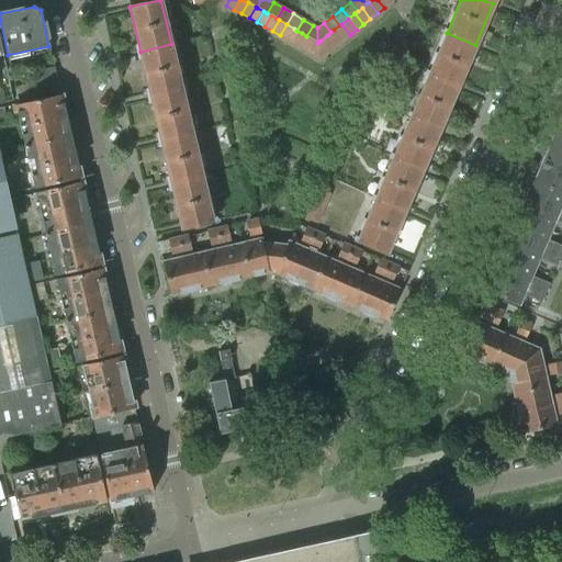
[(288,40),(294,29),(287,24),(280,35),(288,40)]
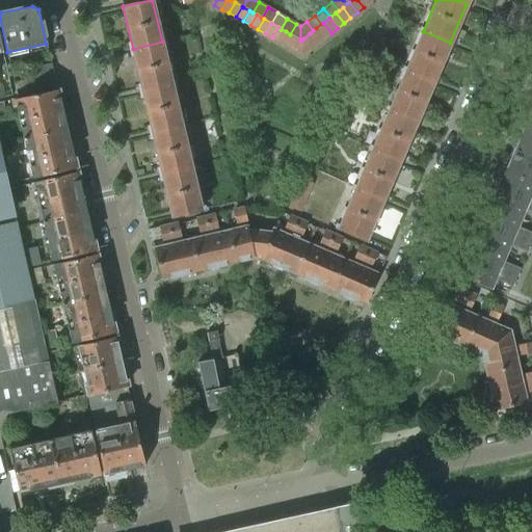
[(331,33),(323,23),(321,24),(316,28),(325,38),(331,33)]
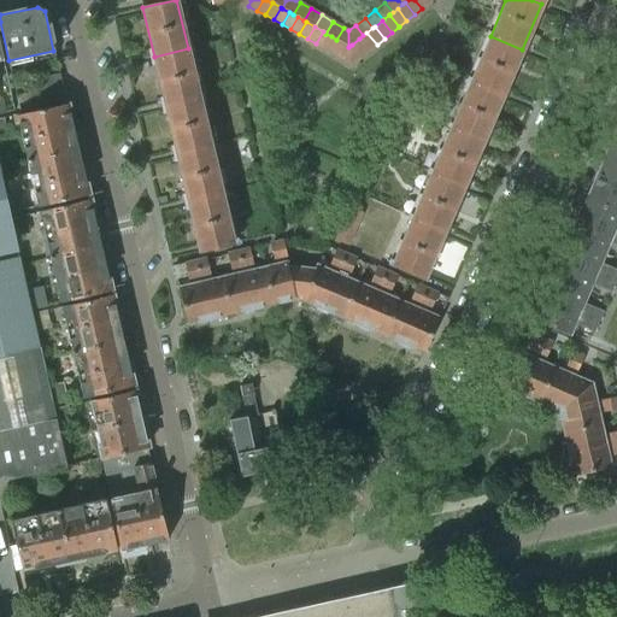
[(348,30),(344,28),(336,40),(339,41),(347,46),(348,47),(348,30)]
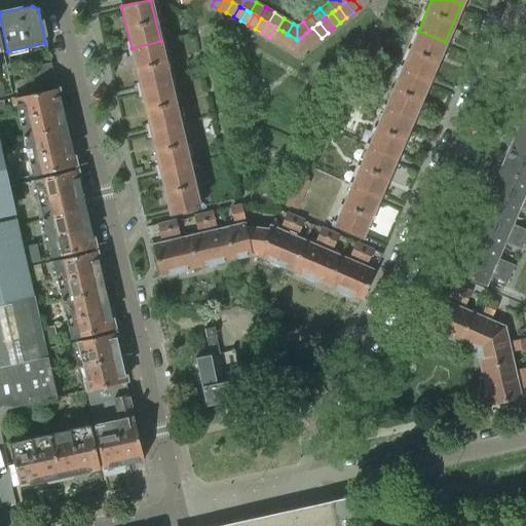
[(269,37),(276,41),(283,31),(277,29),(275,27),(269,37)]
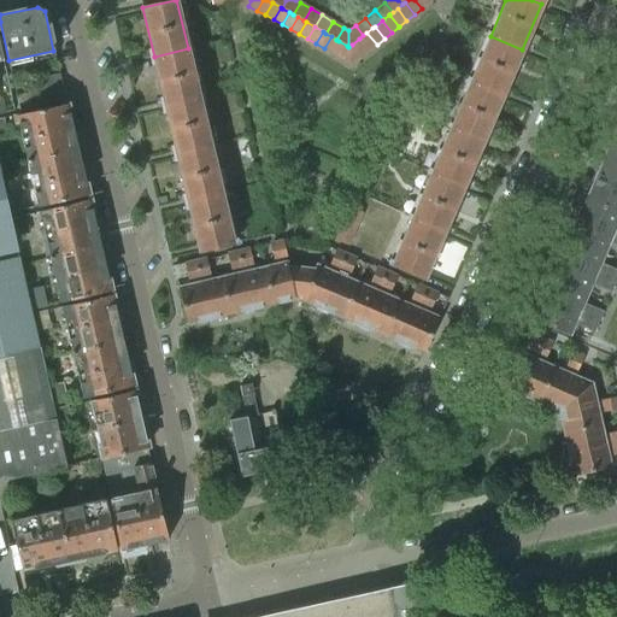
[(366,33),(363,35),(359,39),(369,51),(377,45),(366,33)]
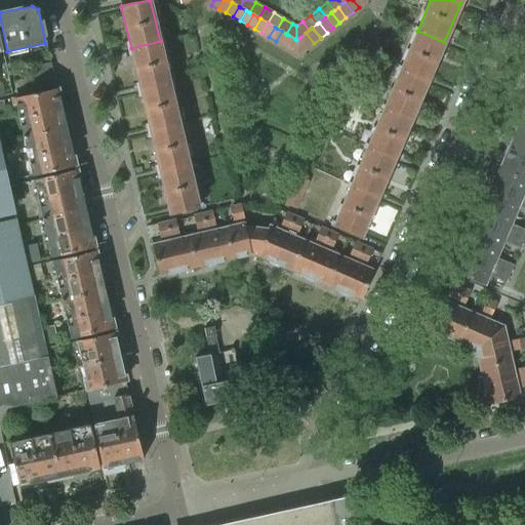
[(288,35),(286,34),(282,31),(276,41),(283,45),(288,35)]
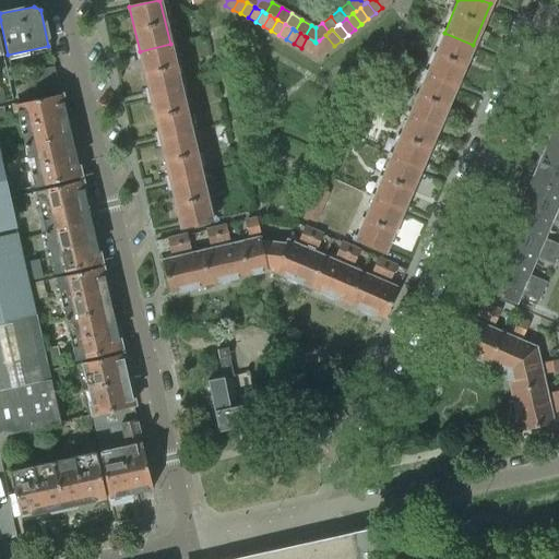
[(473,45),(444,33),(426,73),(455,86),(473,45)]
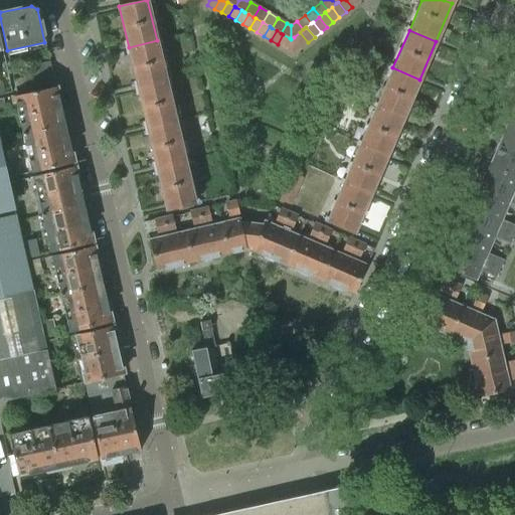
[(308,42),(300,32),(294,37),(302,47),(308,42)]
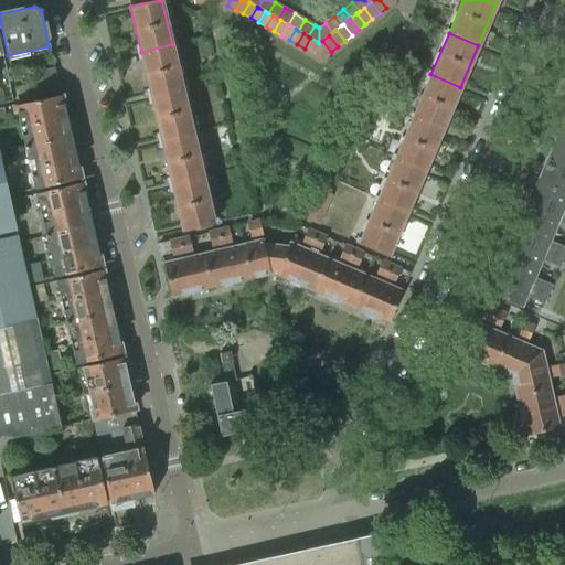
[(305,49),(311,53),(318,42),(310,38),(305,49)]
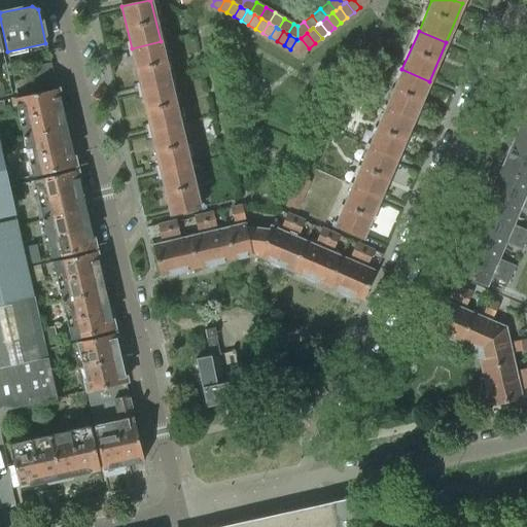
[(309,48),(301,38),(297,40),(300,56),(309,48)]
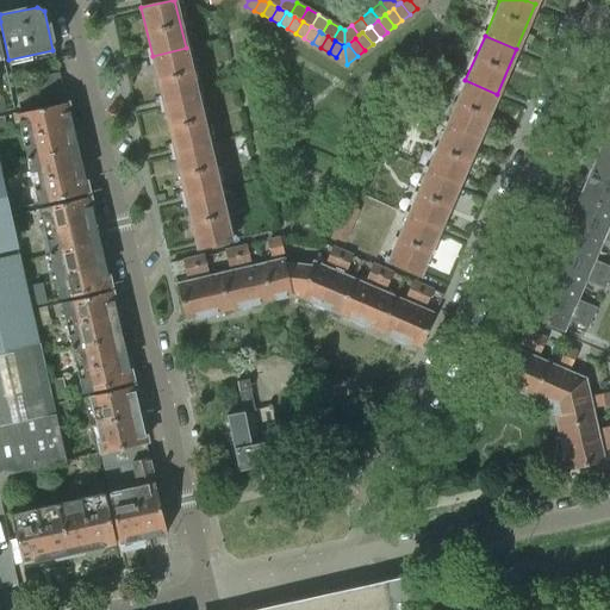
[(344,47),(343,45),(336,57),(347,64),(344,47)]
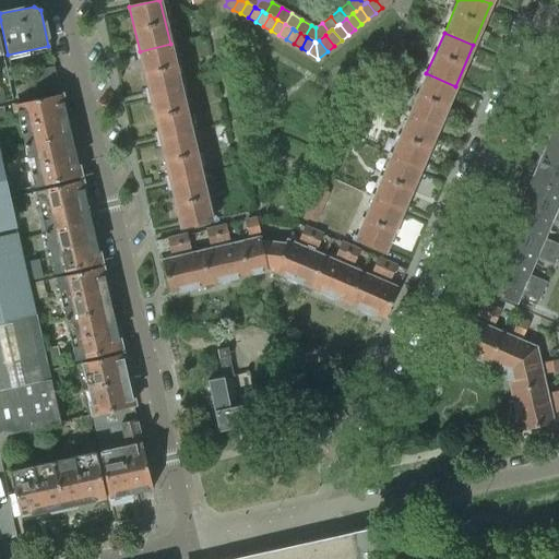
[(140,51),(150,95),(180,87),(170,44),(140,51)]
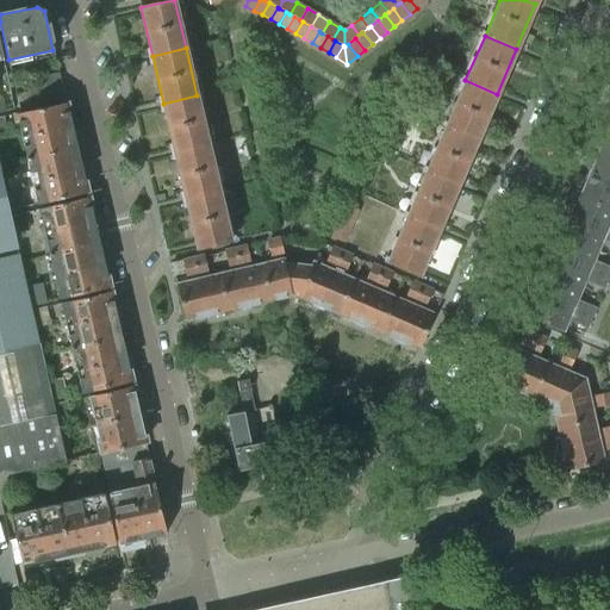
[(33,92),(36,92),(61,87),(58,73),(30,80),(33,91),(33,92)]
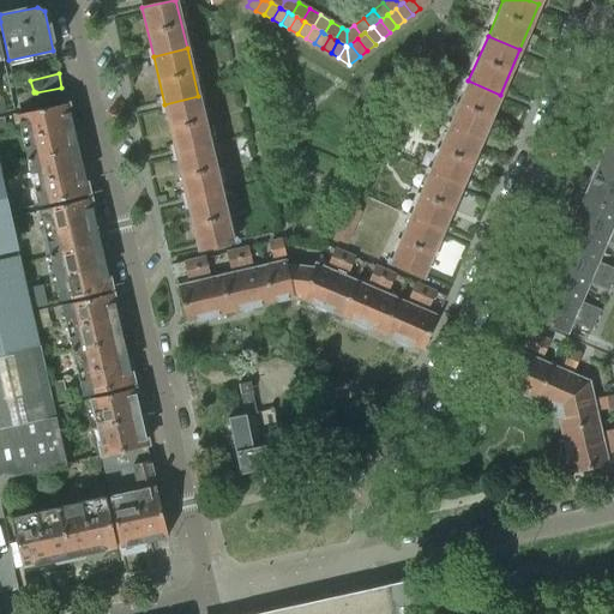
[(500,95),(468,80),(449,126),(481,140),(500,95)]
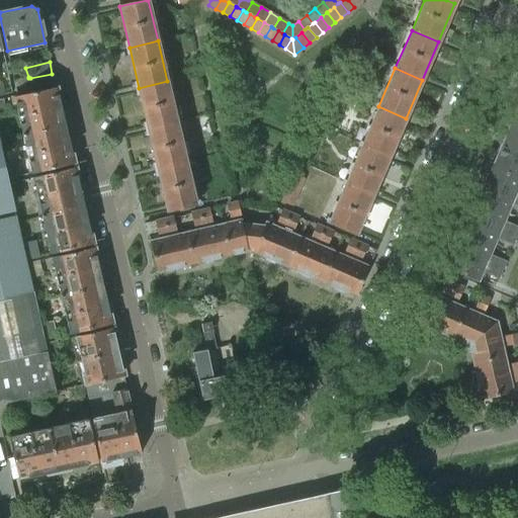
[(30,78),(32,88),(55,84),(52,74),(30,78)]
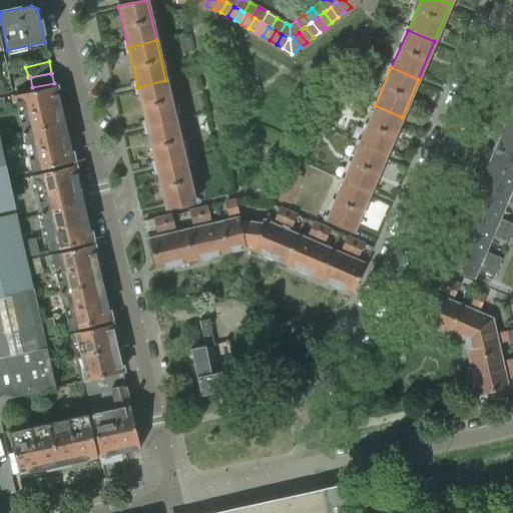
[(28,77),(28,76),(13,80),(16,91),(32,87),(30,77),(28,77)]
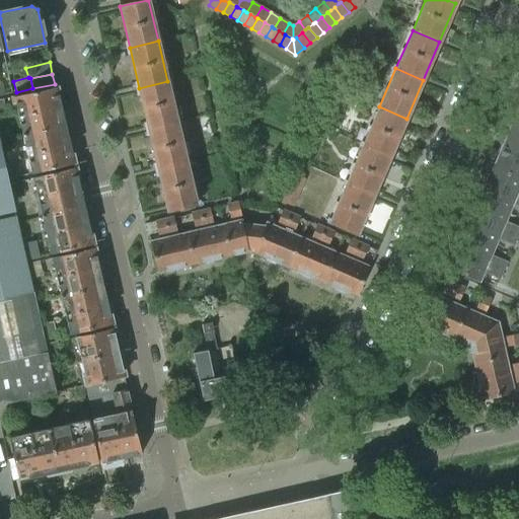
[(139,88),(149,129),(176,122),(167,81),(139,88)]
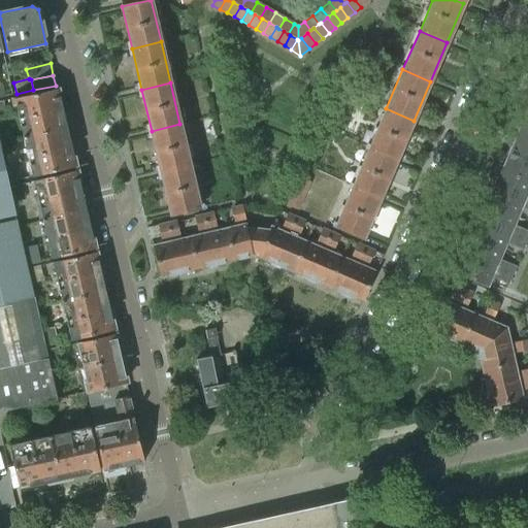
[(57,89),(13,98),(18,116),(23,113),(28,137),(66,128),(57,89)]
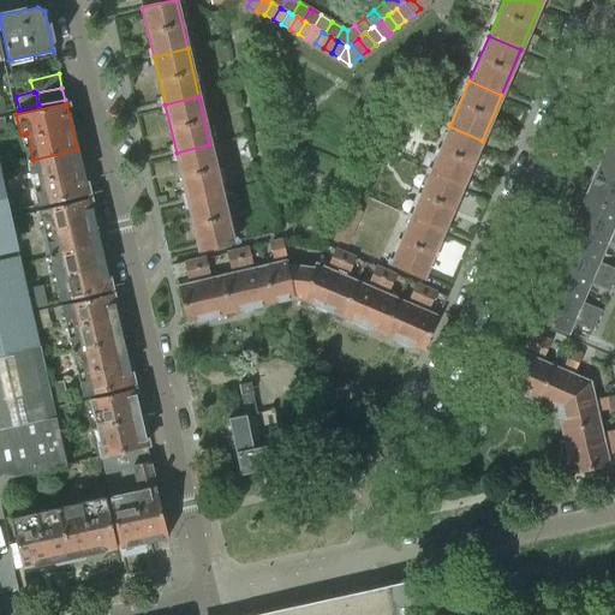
[(482,141),(449,126),(430,172),(463,185),(482,141)]
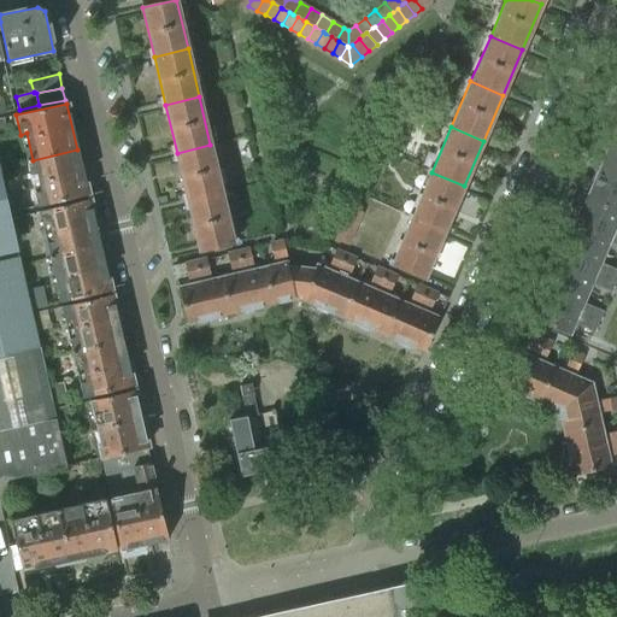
[(616,140),(612,139),(604,159),(616,164),(616,140)]
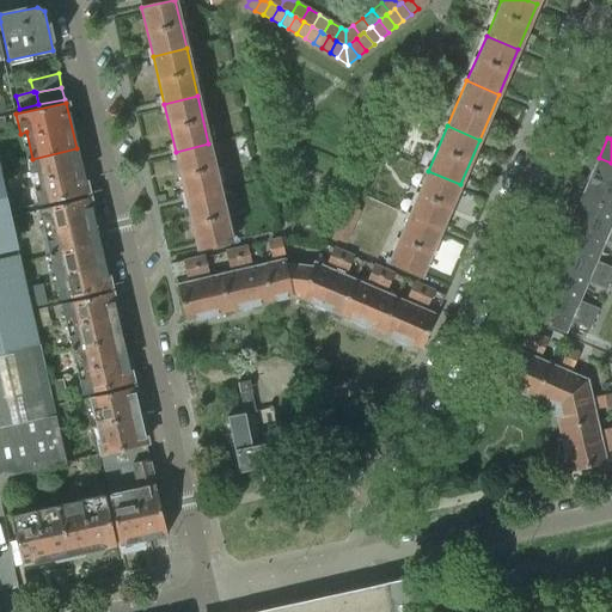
[(208,144),(176,152),(187,200),(220,193),(208,144)]
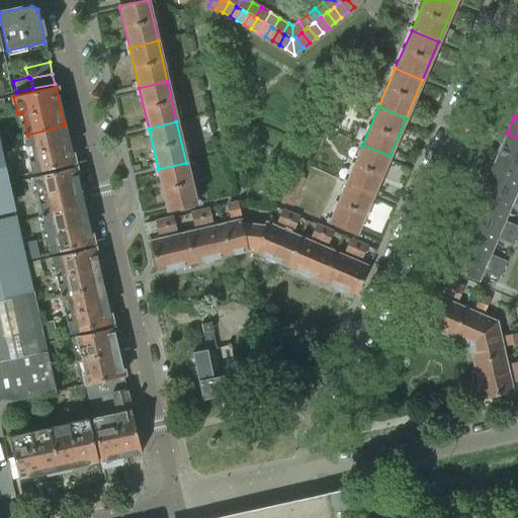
[(30,146),(25,147),(28,162),(31,174),(74,164),(65,125),(27,135),(30,146)]
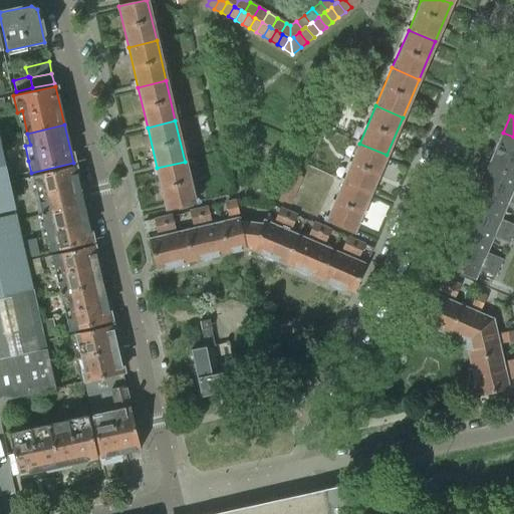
[(513,137),(503,133),(496,149),(513,156),(513,137)]
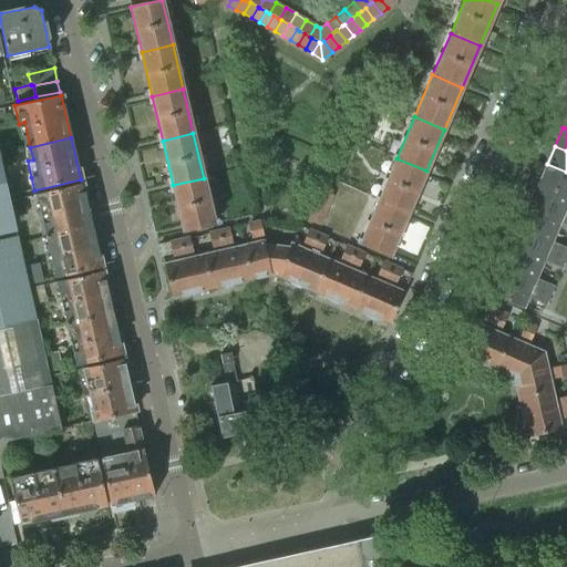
[(0,216),(13,213),(10,199),(9,196),(6,178),(0,155),(0,216)]
